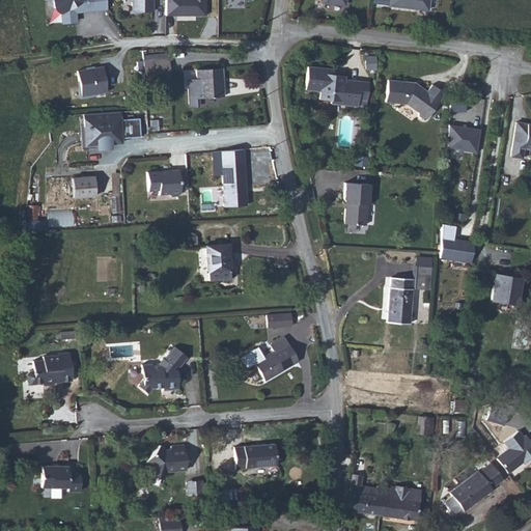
[(107,8),(105,0),(52,0),(53,6),(60,12),(63,11),(64,24),(76,22),(75,12),(74,8),(77,6),(80,11),(88,10),(88,8),(91,7),(91,10),(107,8)]
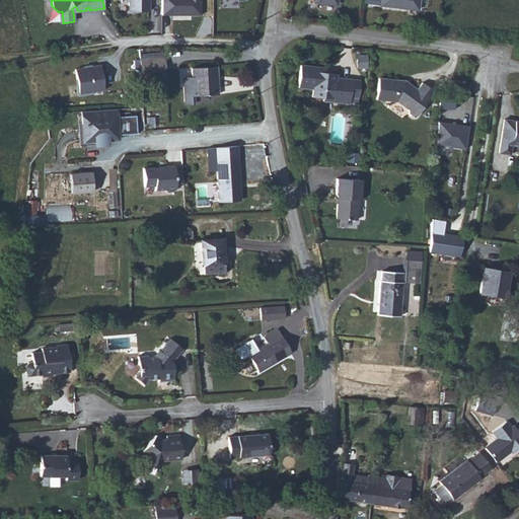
[(128,0),(129,11),(148,11),(148,0),(128,0)]
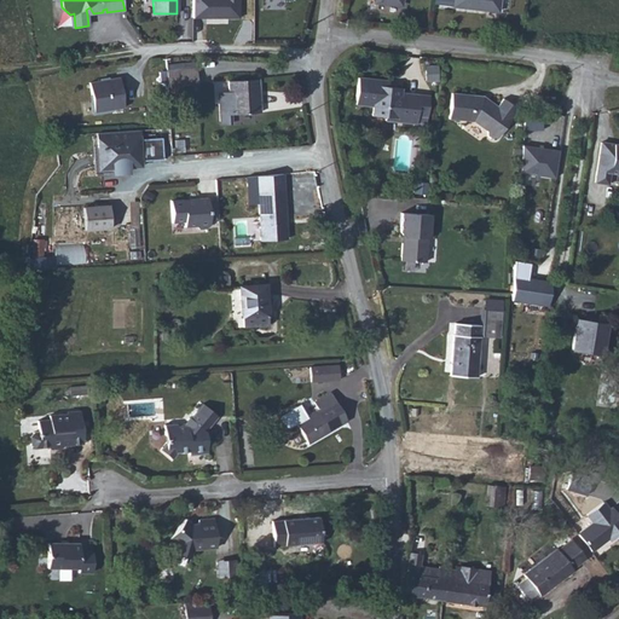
[(191,0),(192,18),(239,18),(239,0),(191,0)]
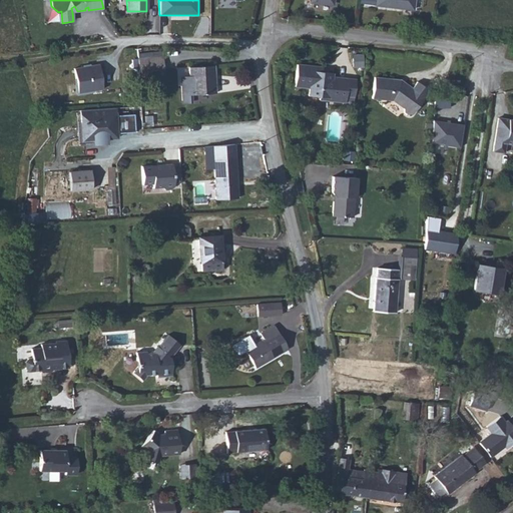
[(364,0),(364,4),(393,7),(394,6),(398,6),(400,8),(413,10),(414,0),(364,0)]
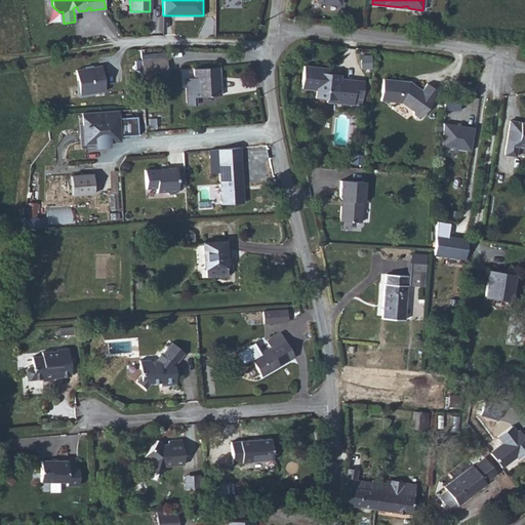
[(167,57),(140,59),(142,70),(142,74),(167,72),(167,57)]
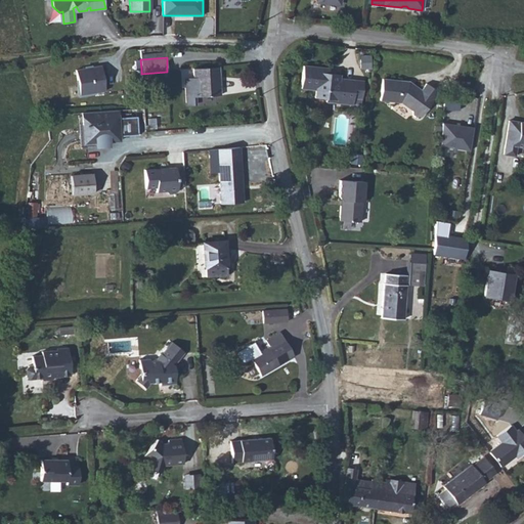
[(79,95),(104,91),(100,66),(75,70),(79,95)]
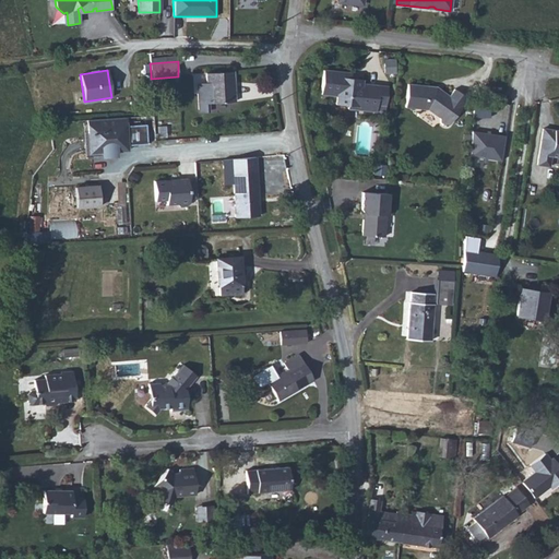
[(378,104),(379,83),(365,82),(352,82),(352,76),(352,72),(323,70),(321,95),(333,96),(332,100),(348,102),(364,103),(364,107),(378,108),(378,104)]
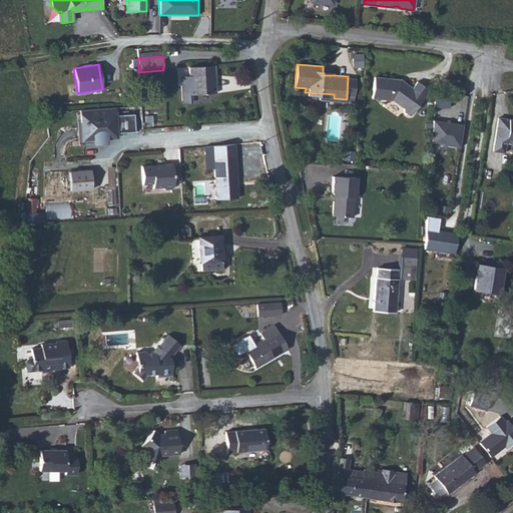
[(213,65),(188,67),(189,76),(190,94),(215,93),(213,65)]
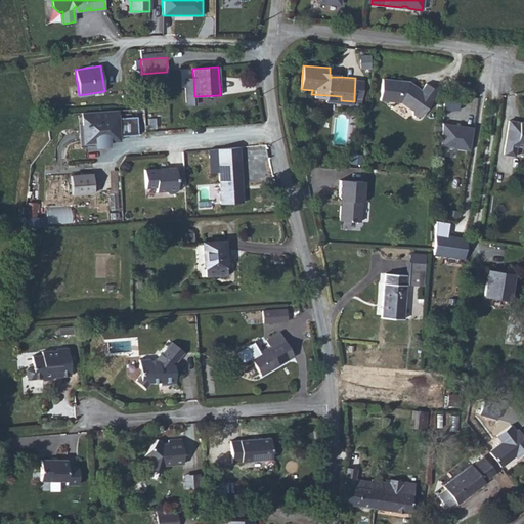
[(194,96),(193,78),(186,78),(184,80),(186,103),(188,104),(195,104),(194,96)]
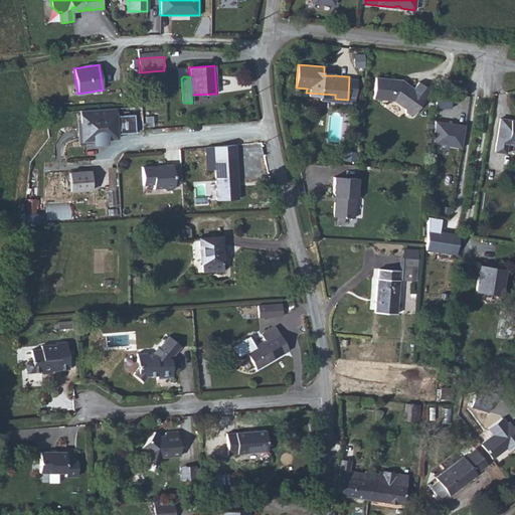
[(356,97),(357,77),(349,76),(348,96),(356,97)]
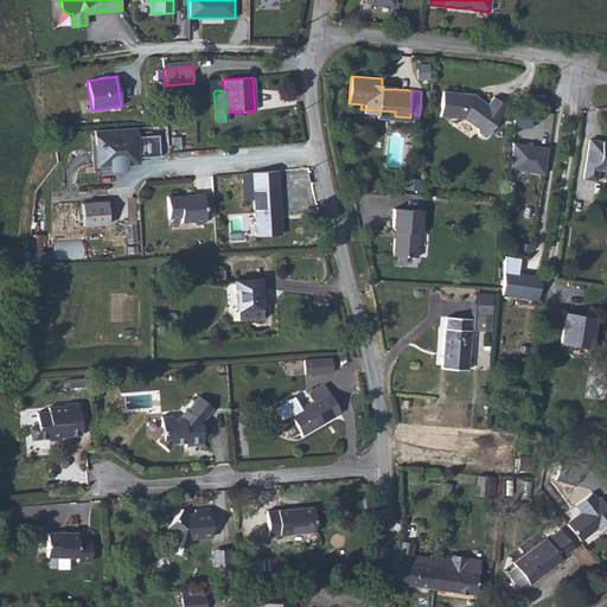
[(487,135),(508,107),(493,96),(487,104),(478,97),(477,100),(473,97),(474,95),(473,94),(442,91),(440,116),(464,119),(477,128),(478,133),(483,135),(486,135),(487,135)]
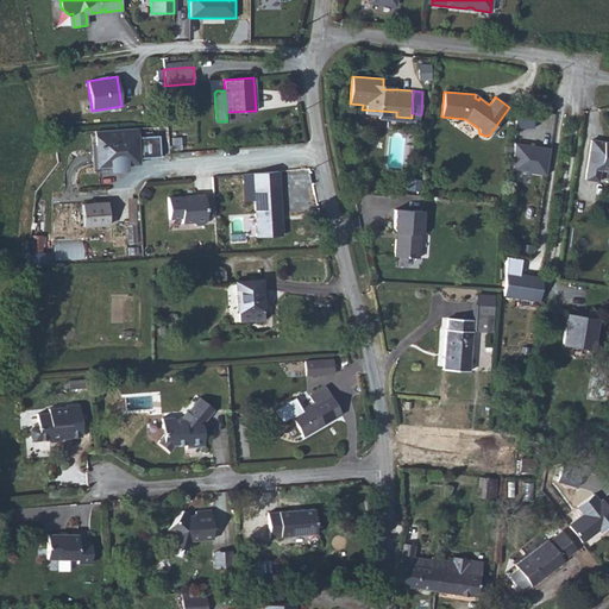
[(544,106),(545,93),(527,92),(527,105),(544,106)]
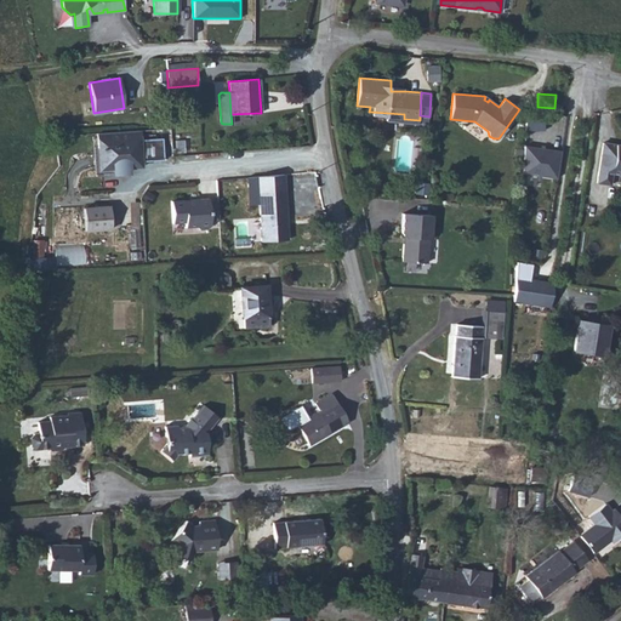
[(545,118),(527,118),(525,131),(545,130),(545,118)]
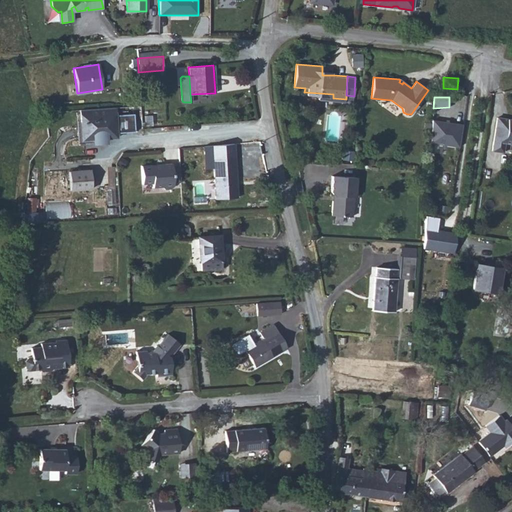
[(114,108),(80,110),(81,121),(86,121),(87,139),(103,139),(103,138),(111,138),(111,131),(115,131),(115,133),(134,132),(133,114),(115,115),(114,108)]
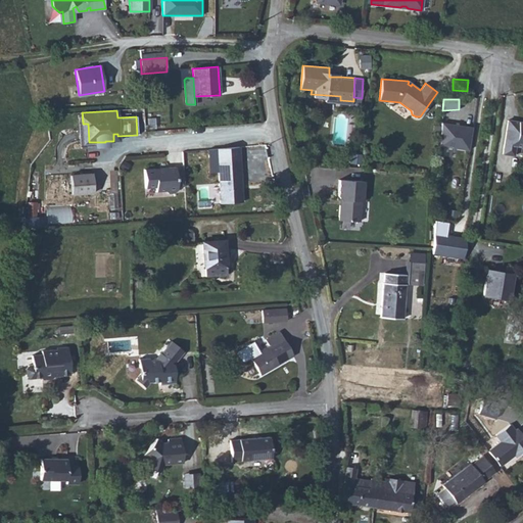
[(522,122),(521,122),(521,127),(506,125),(501,153),(512,155),(513,148),(514,144),(520,144),(522,147),(522,122)]
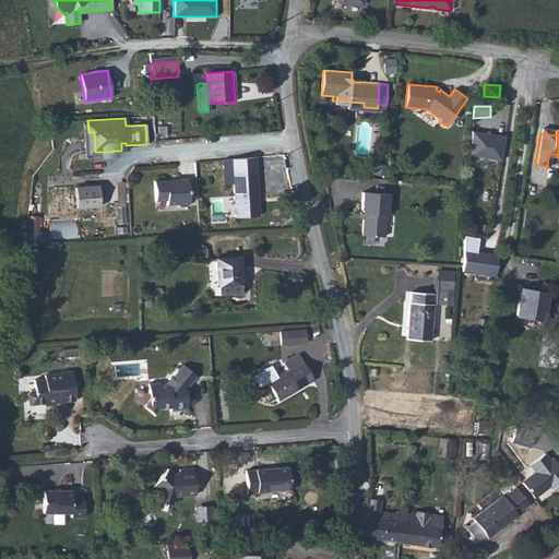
[(504,137),(472,131),(470,156),(501,161),(504,137)]
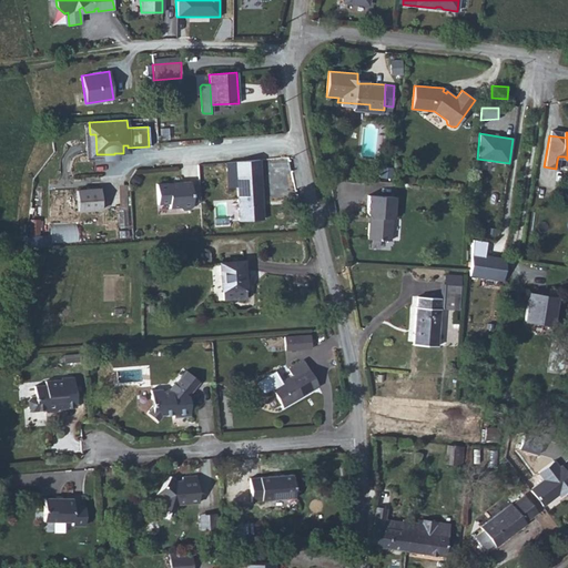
[(260,174),(236,175),(239,221),(263,220),(260,174)]
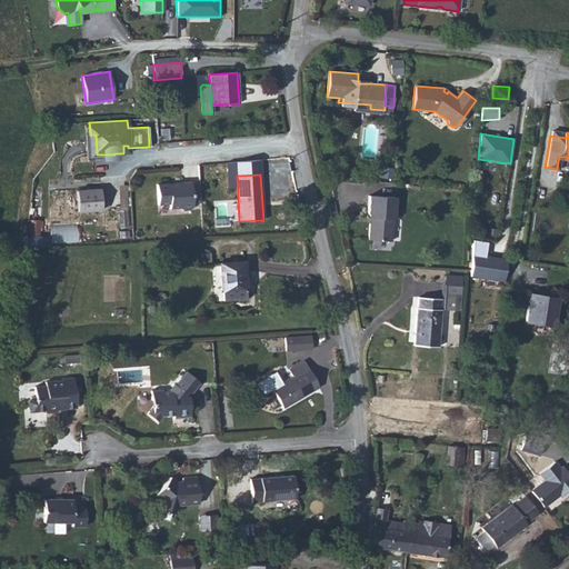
[(200,202),(199,185),(191,185),(191,182),(173,183),(175,185),(169,185),(169,183),(157,185),(158,205),(169,203),(170,208),(180,208),(183,210),(190,210),(192,207),(192,202),(200,202)]
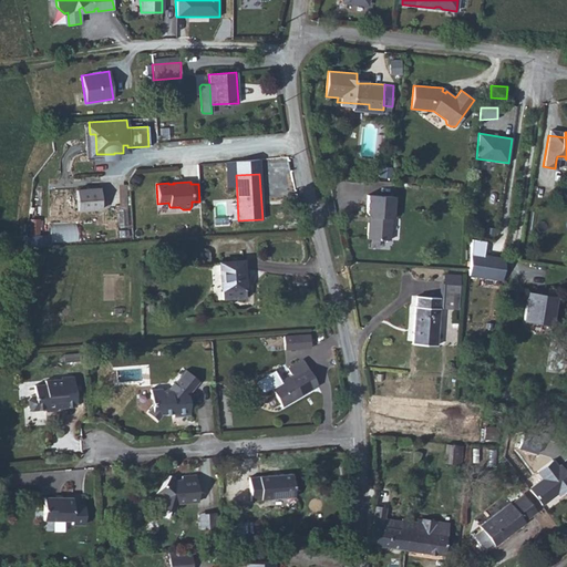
[(117,184),(119,208),(127,207),(125,183),(117,184)]
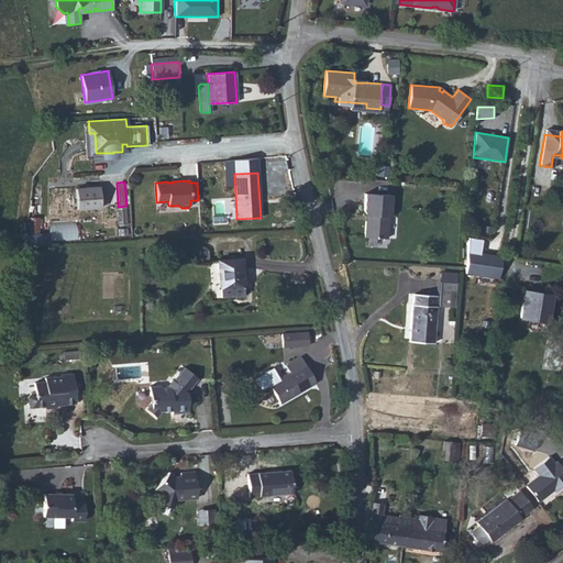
[(100,208),(99,187),(76,189),(77,209),(100,208)]
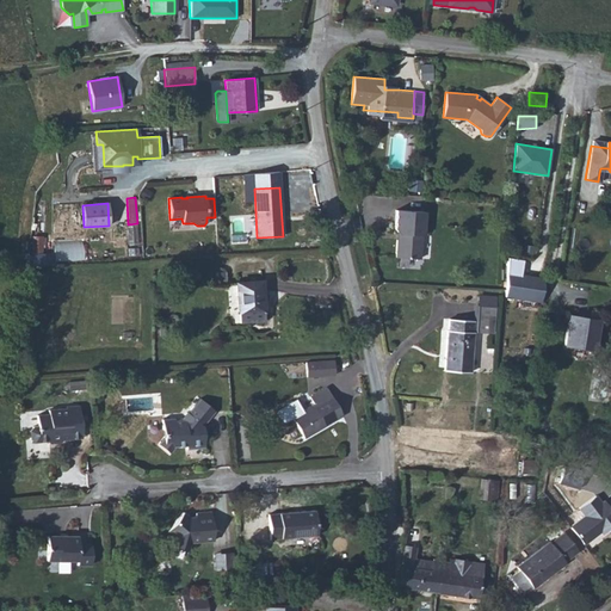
[(396,210),(395,229),(396,232),(399,234),(399,240),(396,240),(395,257),(420,259),(421,235),(424,235),(425,211),(396,210)]
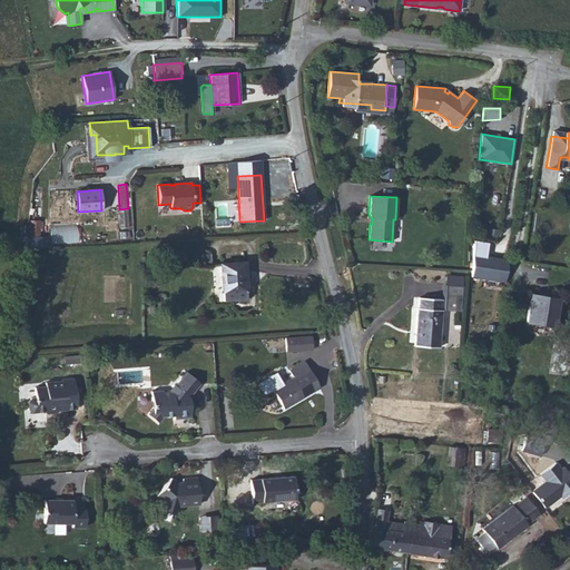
[(128,227),(127,210),(118,212),(119,228),(128,227)]
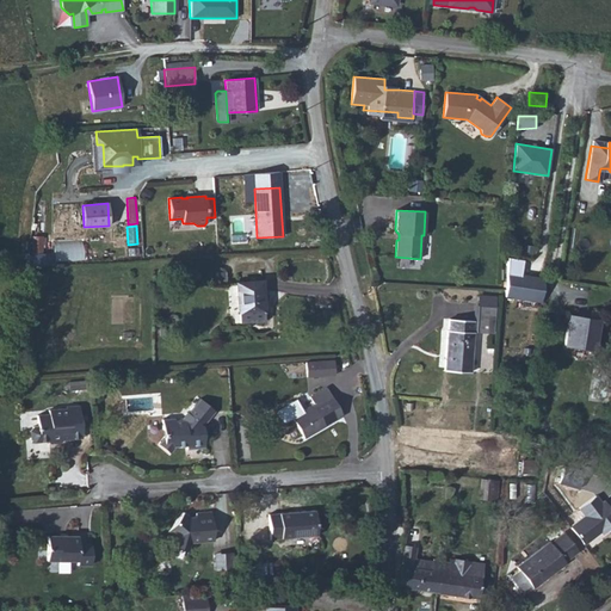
[(51,241),(53,261),(84,260),(82,240),(51,241)]
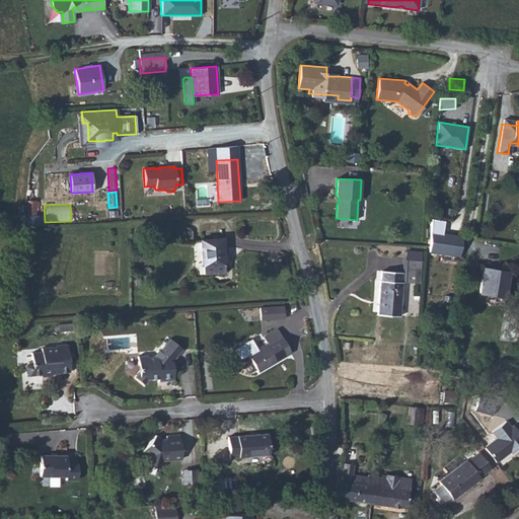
[(459,256),(462,236),(431,232),(429,252),(459,256)]
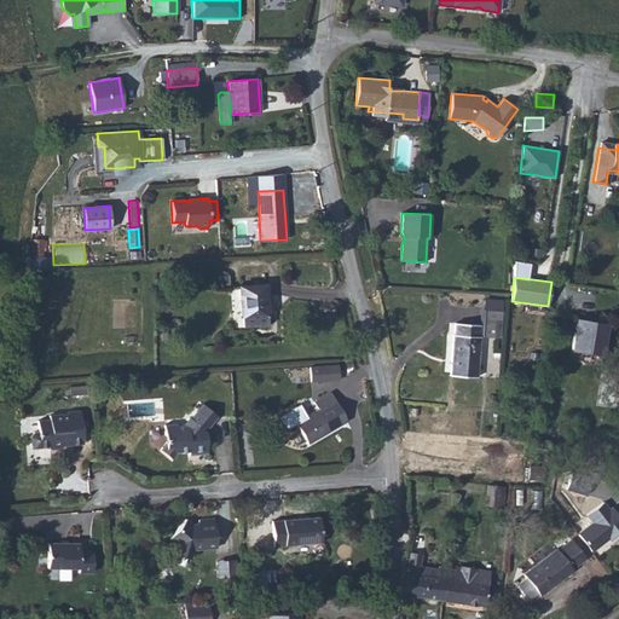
[(268,324),(265,285),(239,287),(242,327),(268,324)]
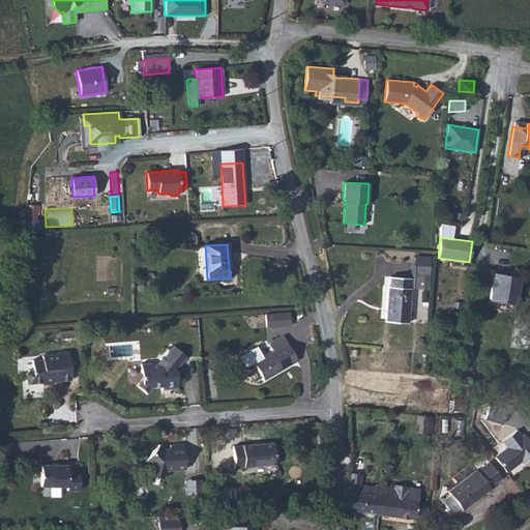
[(430,266),(430,258),(415,257),(415,265),(430,266)]
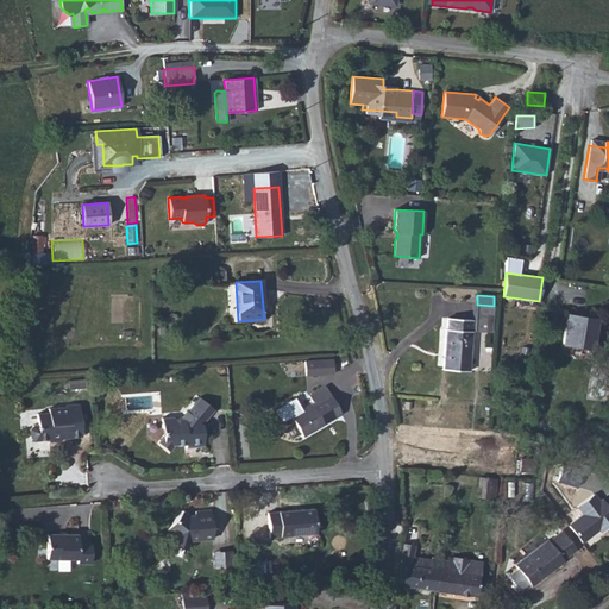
[(476,305),(473,331),(491,333),(494,306),(477,305),(476,305)]
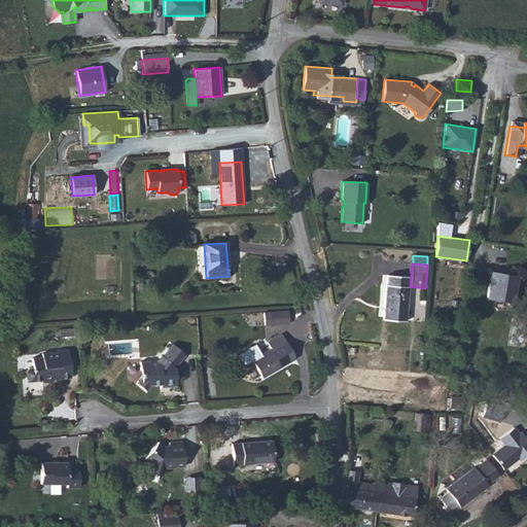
[(517,276),(491,272),(487,297),(500,296),(513,302),(517,276)]
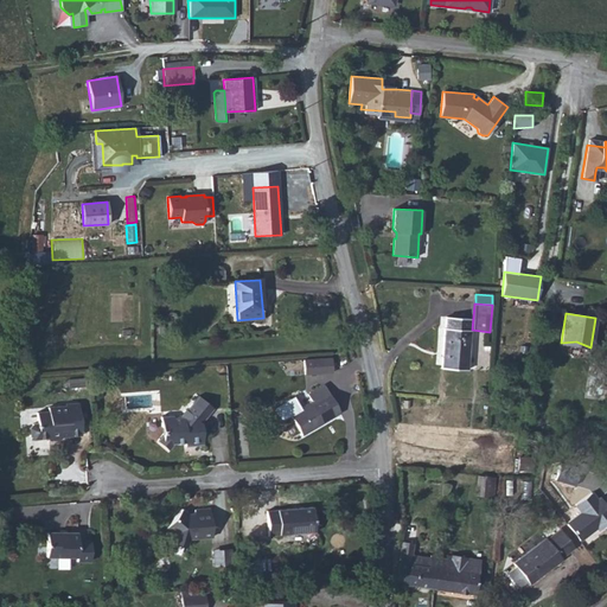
[(443,328),(441,369),(467,370),(471,330),(470,330),(470,318),(446,317),(445,328),(443,328)]
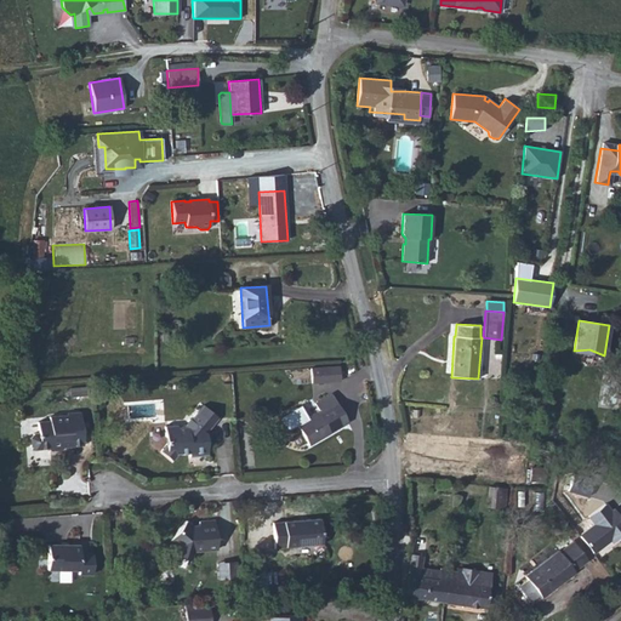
[(340,381),(340,365),(311,368),(312,383),(340,381)]
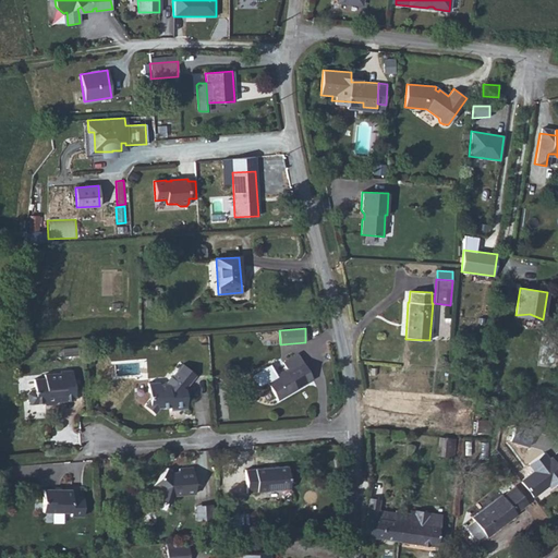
[(80,355),(79,348),(69,349),(70,356),(80,355)]
